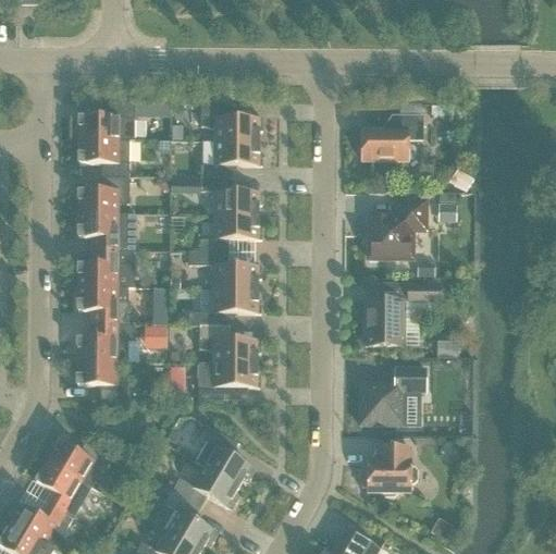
[(135,103),(123,103),(102,103),(102,117),(79,117),(79,139),(130,140),(130,142),(134,142),(135,118),(135,103)]
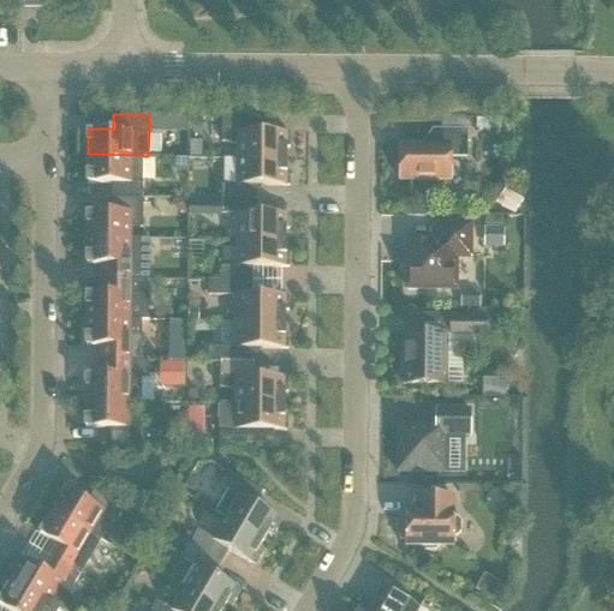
[(188,115),(176,115),(176,130),(188,130),(188,115)]
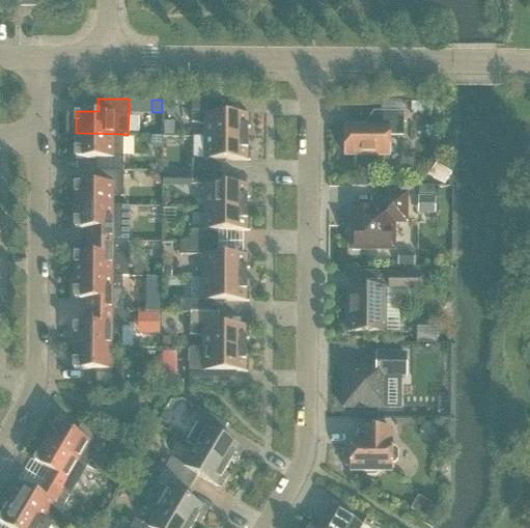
[(219,112),(219,100),(191,100),(191,120),(204,123),(204,135),(247,136),(247,124),(250,124),(250,112),(219,112)]
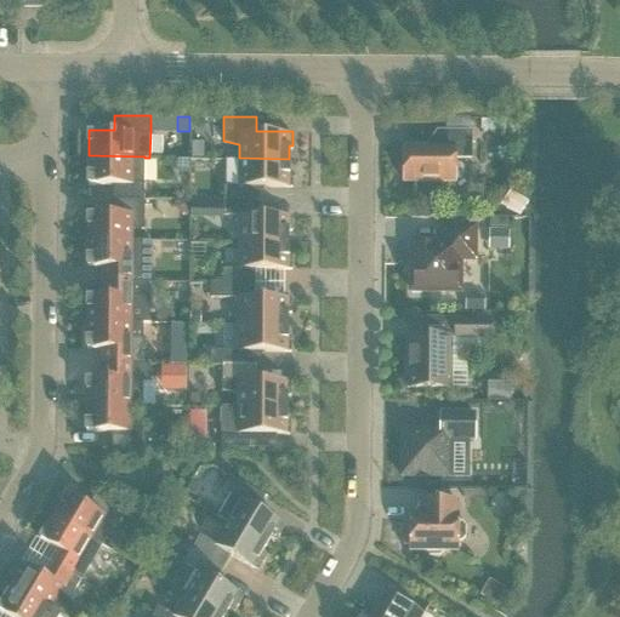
[(404,144),(404,178),(454,180),(454,176),(459,176),(462,175),(462,163),(460,160),(454,160),(455,155),(471,156),(471,130),(437,129),(437,146),(404,144)]
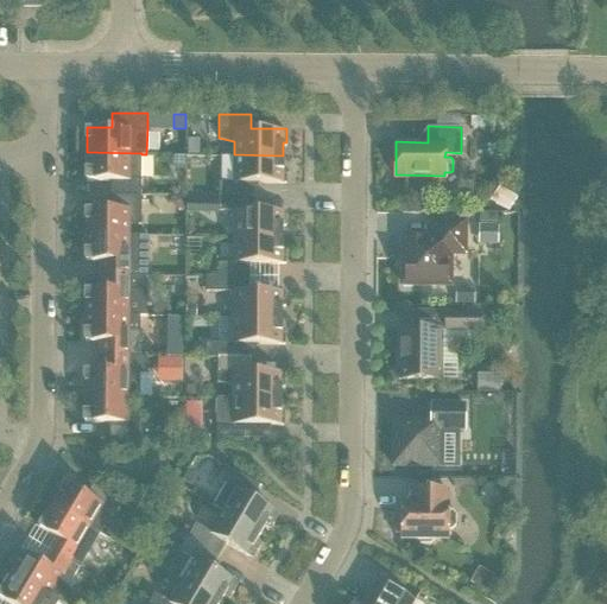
[(185,152),(197,152),(197,137),(185,137),(185,152)]
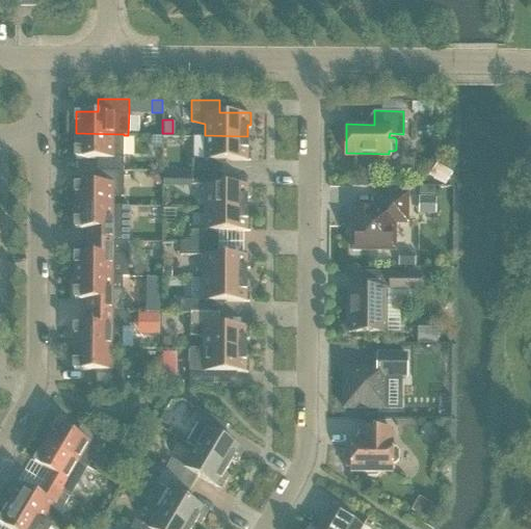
[(123,169),(124,135),(124,134),(76,133),(75,156),(98,157),(97,169),(123,169)]
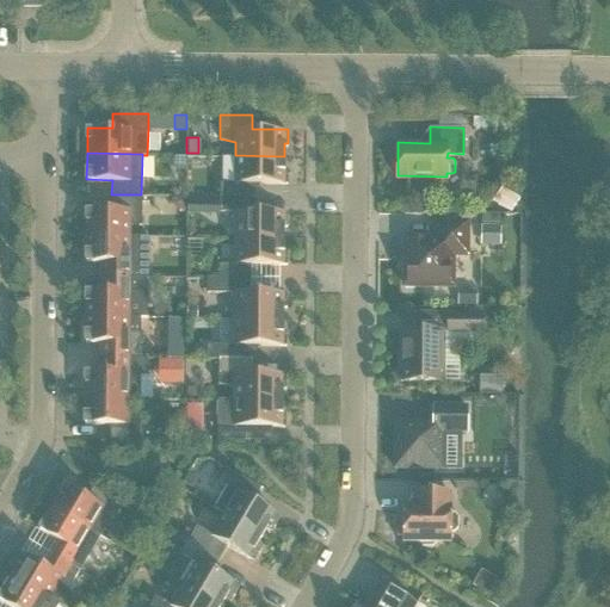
[(171,154),(171,161),(177,167),(184,167),(184,163),(184,154),(171,154)]
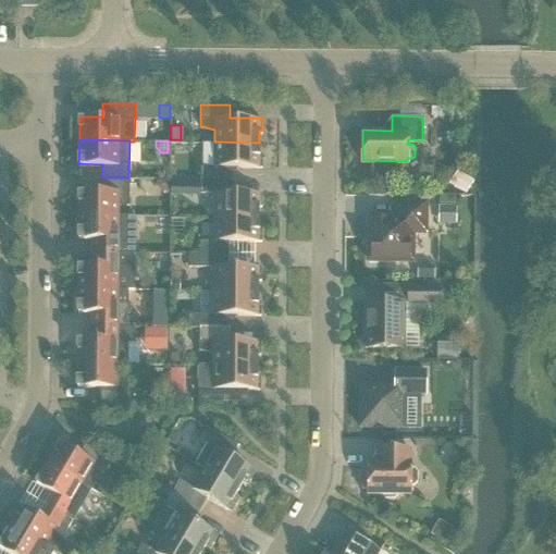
[(259,154),(259,143),(214,142),(213,165),(200,165),(200,179),(229,179),(229,167),(262,167),(262,154),(259,154)]
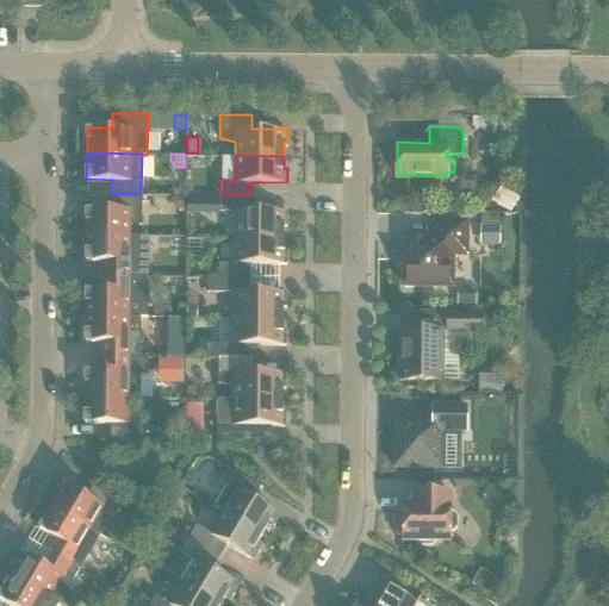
[(520,195),(502,185),(493,199),(510,210),(520,195)]
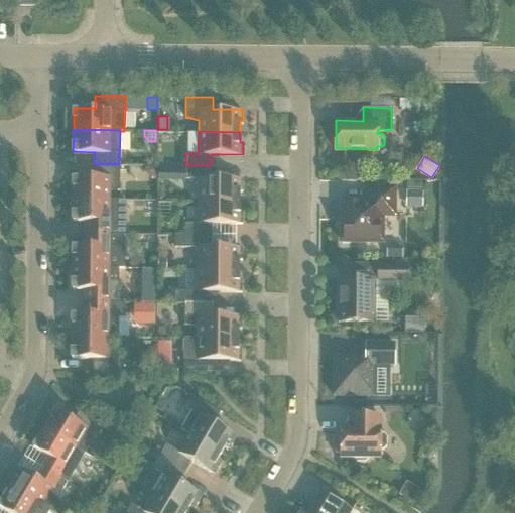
[(119,189),(119,164),(94,164),(94,176),(73,176),(73,199),(109,199),(109,189),(119,189)]
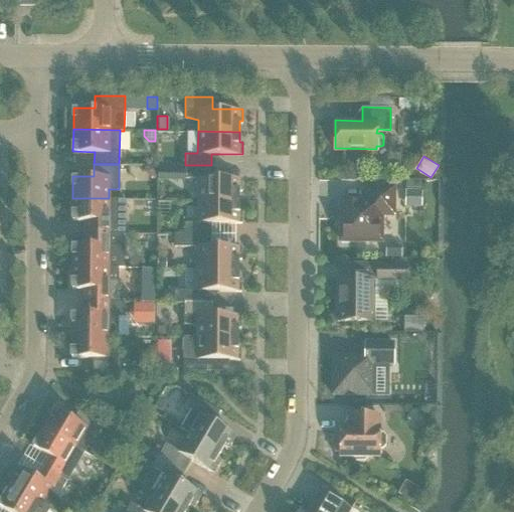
[(154,164),(143,164),(143,168),(150,176),(154,176),(154,164)]
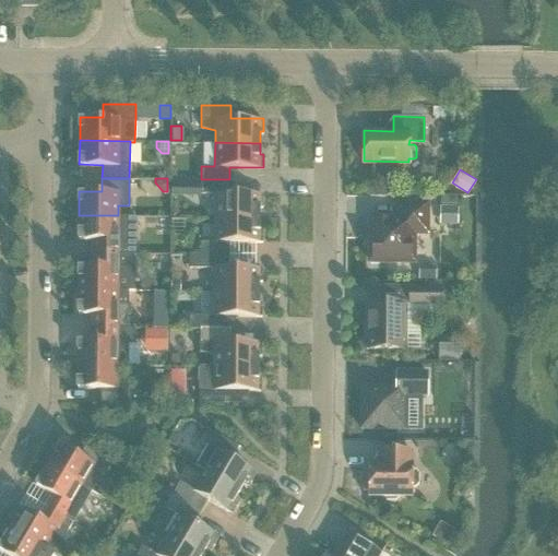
[(229,192),(229,179),(201,179),(201,192),(214,193),(214,216),(260,217),(260,205),(262,205),(262,192),(229,192)]
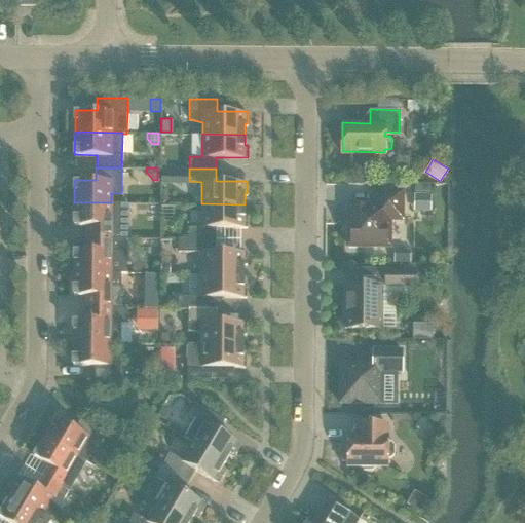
[(401,217),(401,192),(376,192),(376,204),(349,203),(349,211),(345,211),(344,224),(348,224),(348,246),(363,246),(363,244),(375,244),(376,246),(390,246),(390,231),(388,231),(388,217),(401,217)]
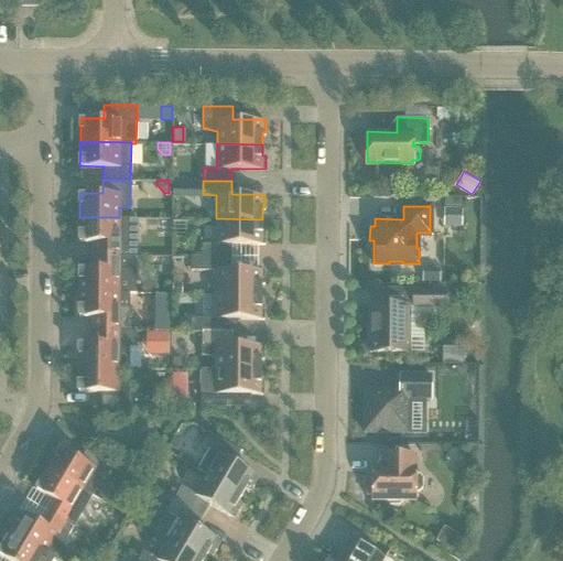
[(461,206),(444,206),(444,224),(461,224),(461,206)]
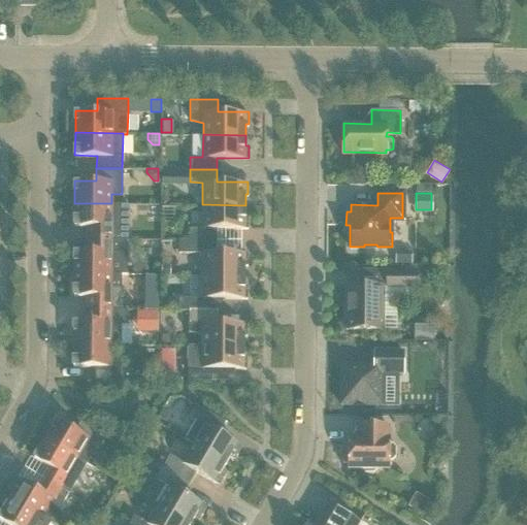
[(95,226),(95,238),(127,238),(127,203),(111,203),(74,203),(74,225),(95,226)]
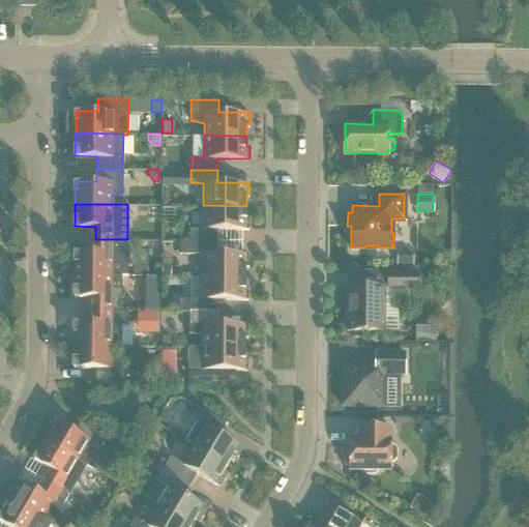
[(246,216),(246,206),(203,205),(203,228),(189,228),(189,240),(217,240),(217,228),(248,229),(248,216),(246,216)]
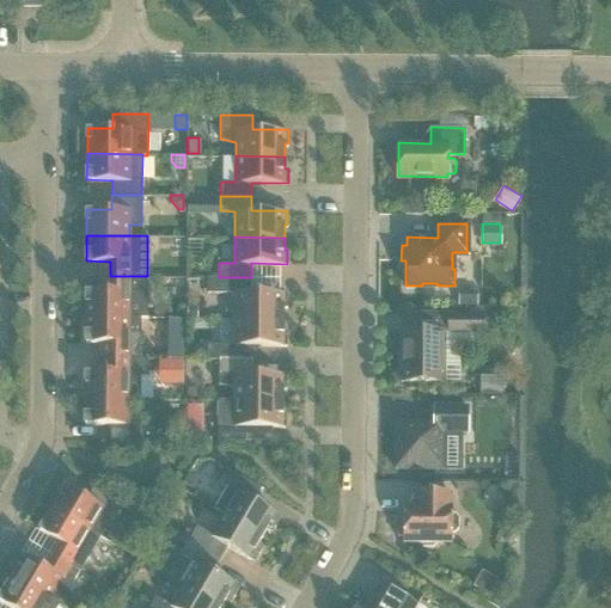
[(147,276),(110,276),(110,290),(85,289),(85,315),(140,317),(148,317),(148,290),(147,290),(147,276)]
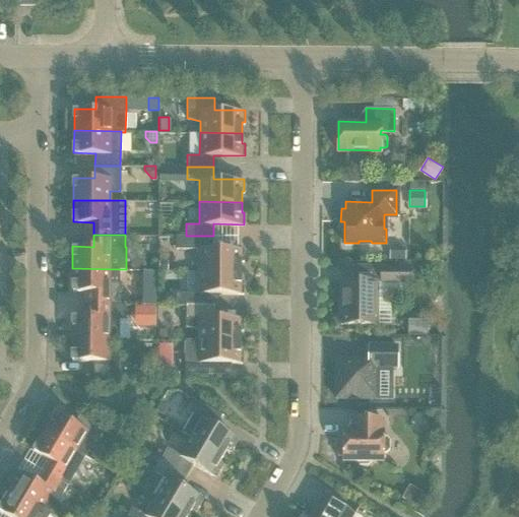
[(213,248),(213,236),(186,236),(176,236),(176,248),(186,248),(199,248),(198,270),(241,270),(241,260),(244,260),(244,248),(213,248)]
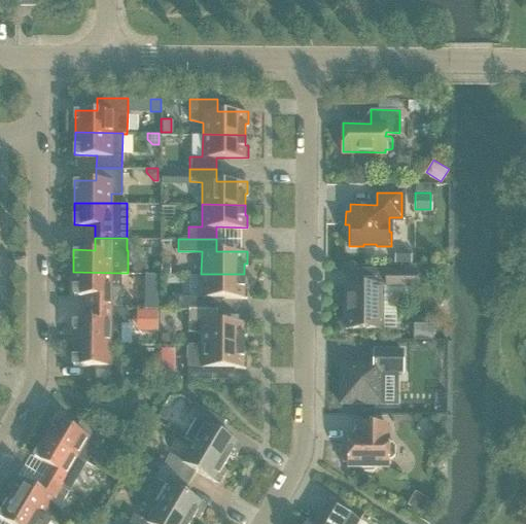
[(160,273),(169,273),(169,264),(160,264),(160,273)]
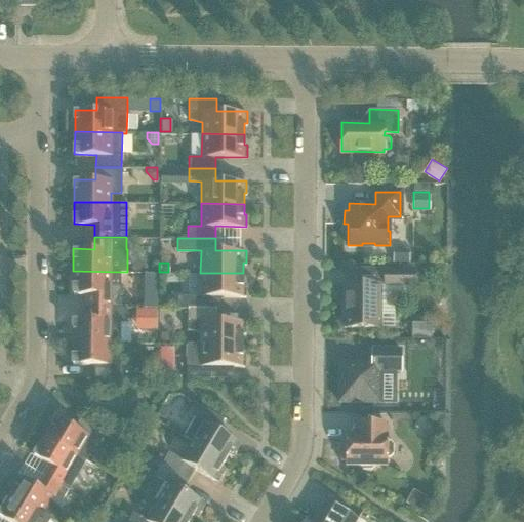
[(414,284),(414,270),(385,270),(385,284),(414,284)]
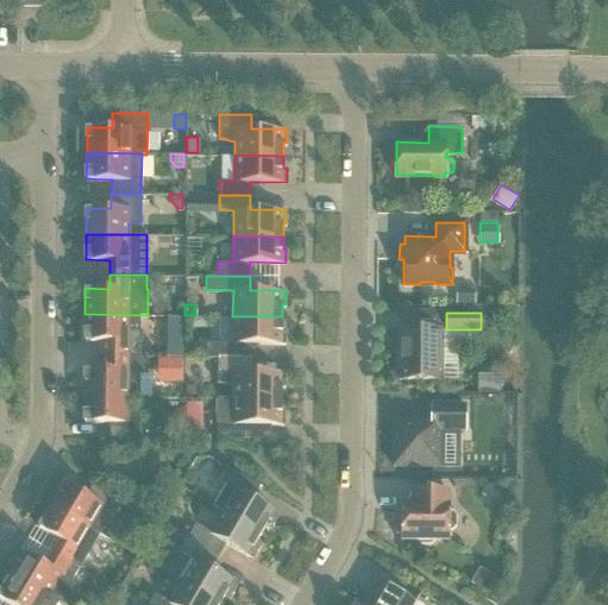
[(139,355),(139,315),(85,314),(85,340),(110,341),(110,354),(139,355)]
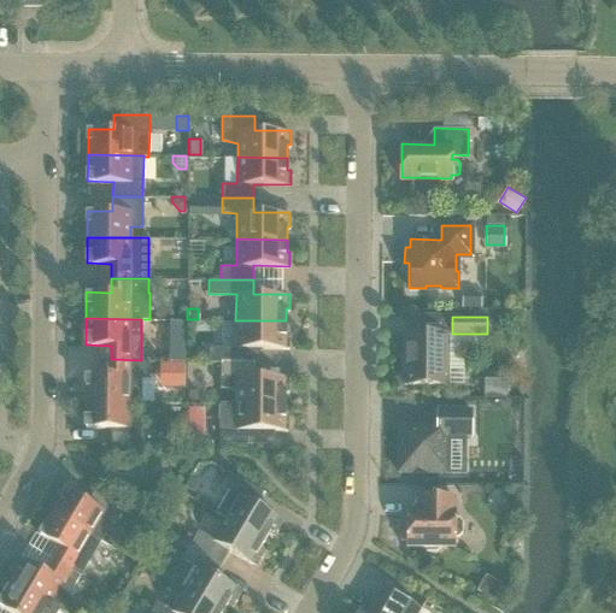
[(185,360),(185,319),(170,319),(170,360),(185,360)]
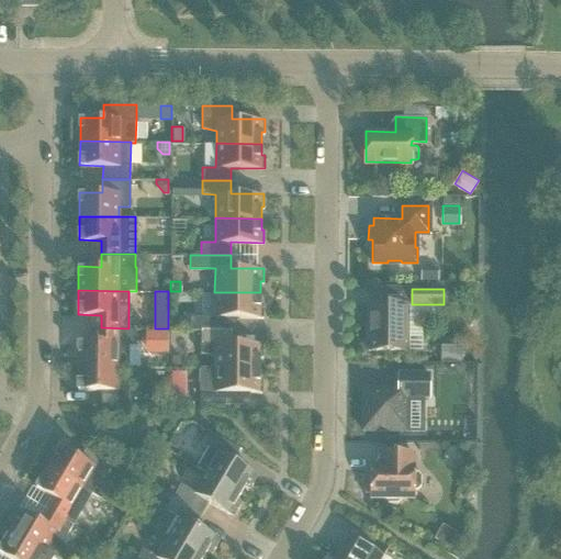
[(260,304),(260,292),(214,292),(214,316),(190,316),(190,330),(201,330),(229,330),(229,316),(262,317),(264,304),(260,304)]
